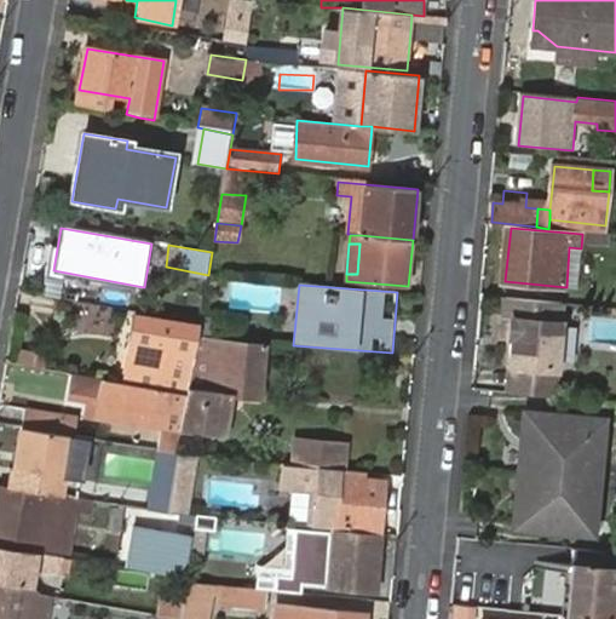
[(565,303),(502,298),(500,338),(510,339),(506,394),(558,397),(565,303)]
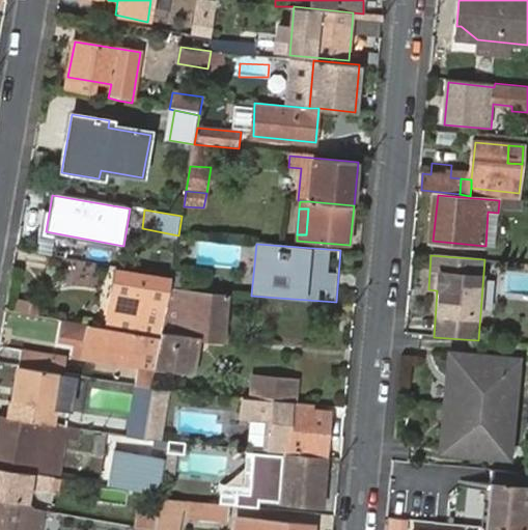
[(162,328),(168,293),(168,291),(146,287),(148,280),(116,275),(109,318),(162,328)]
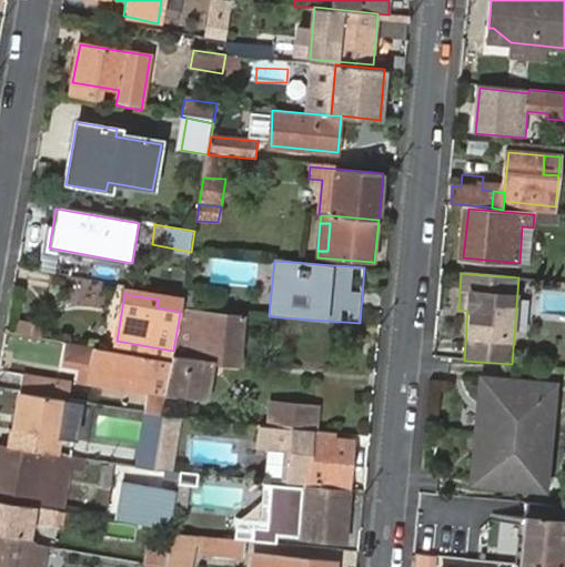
[(212,363),(239,366),(243,320),(180,313),(173,351),(171,361),(165,395),(208,401),(211,374),(202,374),(203,363),(212,363)]
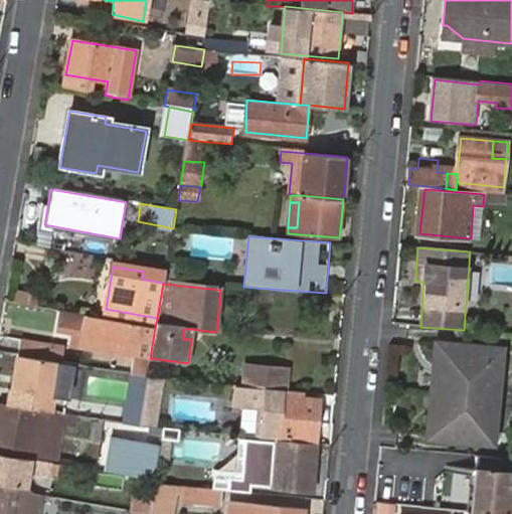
[(155,327),(157,318),(106,309),(104,319),(155,327)]
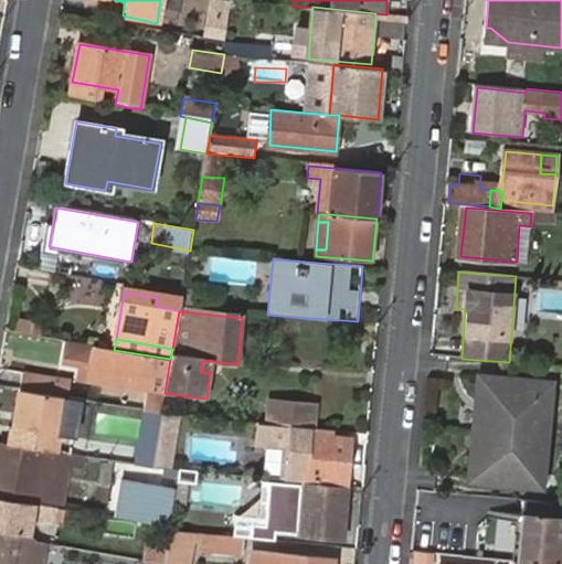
[(146,412),(160,414),(165,393),(170,359),(114,350),(95,347),(69,342),(64,368),(78,370),(77,380),(135,390),(148,392),(146,412)]
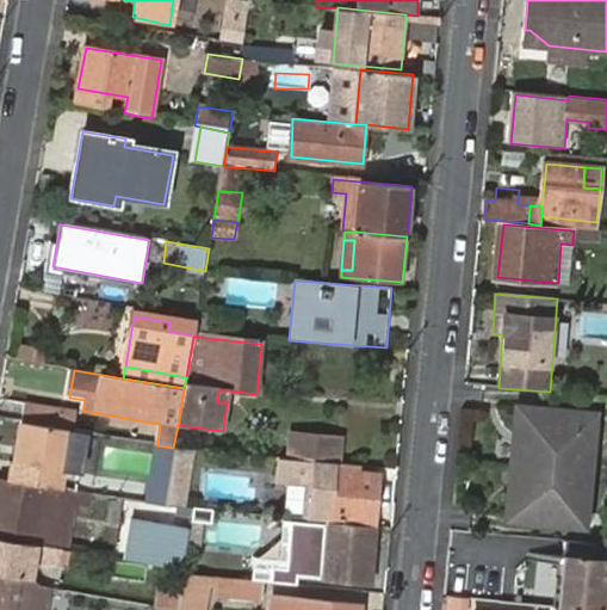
[(227,402),(228,390),(218,390),(217,402),(227,402)]
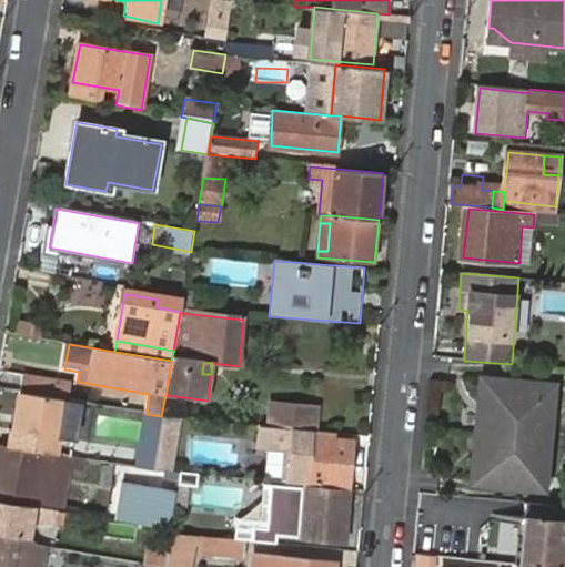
[(557,380),(477,372),(467,484),(547,494),(557,380)]
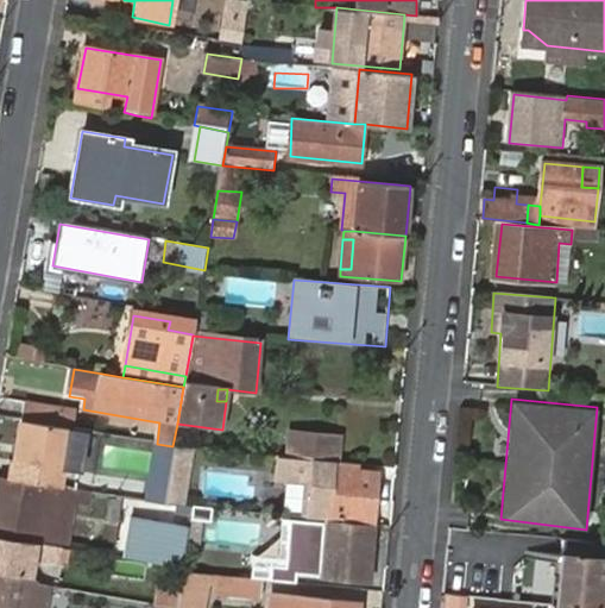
[(26,403),(23,421),(56,427),(75,431),(79,413),(26,403)]
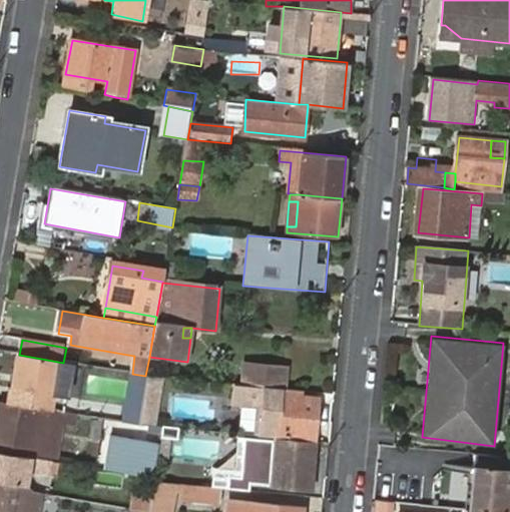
[(47,360),(19,355),(13,390),(57,397),(63,363),(47,360)]
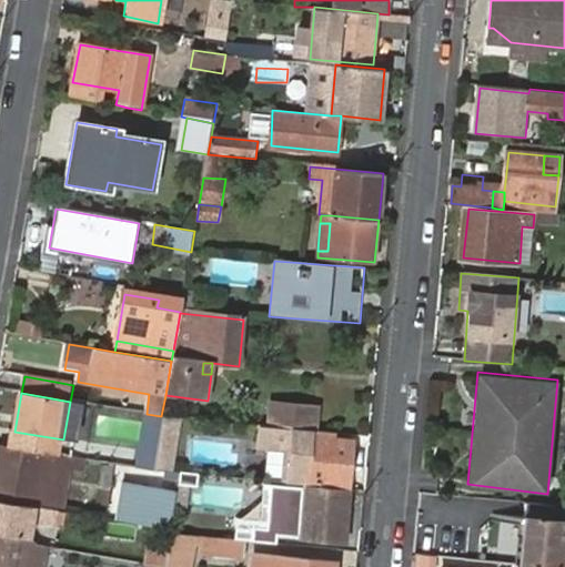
[(273,405),(272,428),(318,433),(320,409),(273,405)]
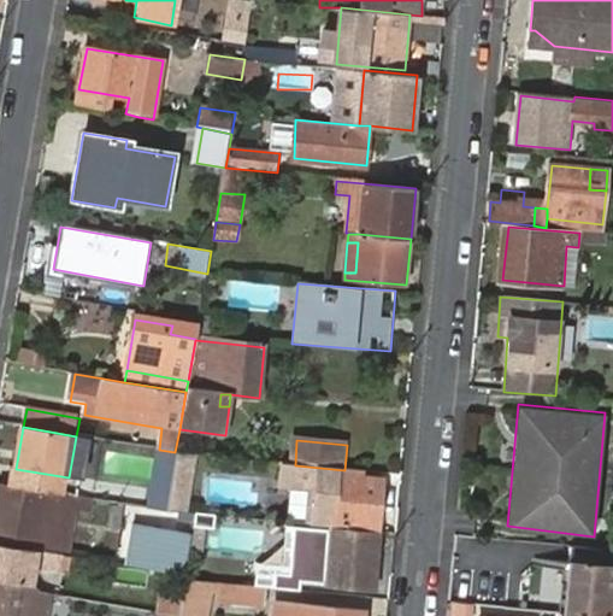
[(293,468),(292,481),(314,484),(316,469),(293,468)]
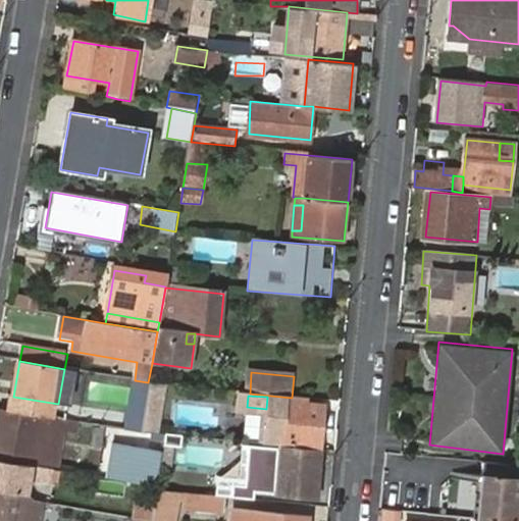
[(277,402),(274,443),(323,447),(326,406),(277,402)]
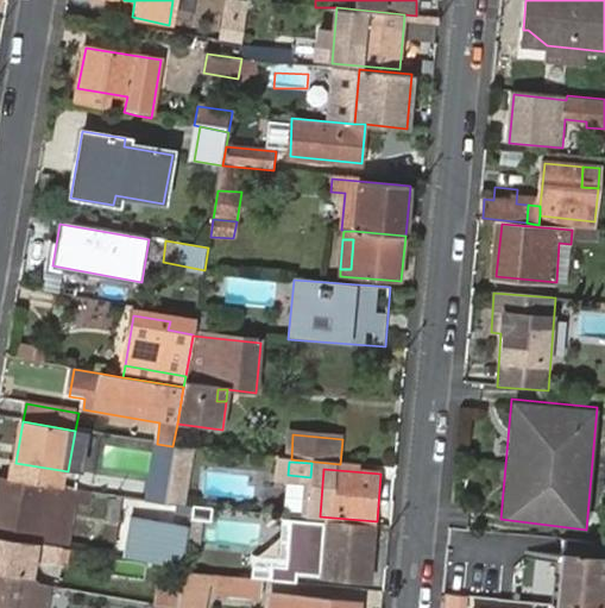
[(0,530),(68,540),(68,531),(57,530),(61,501),(90,506),(93,493),(69,489),(68,493),(0,481),(0,530)]
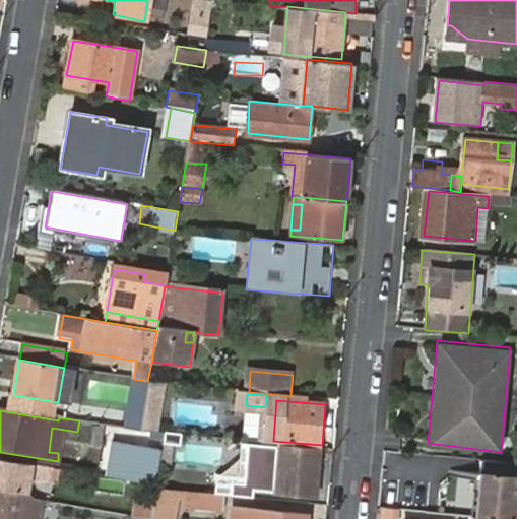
[(139,430),(142,415),(126,412),(124,428),(139,430)]
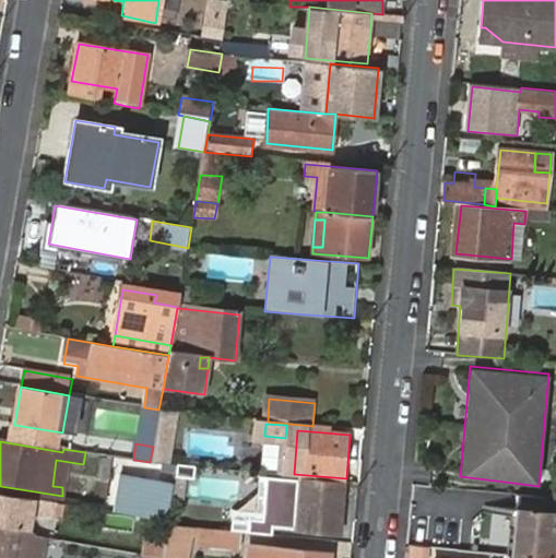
[(262,462),(261,475),(281,476),(283,464),(262,462)]
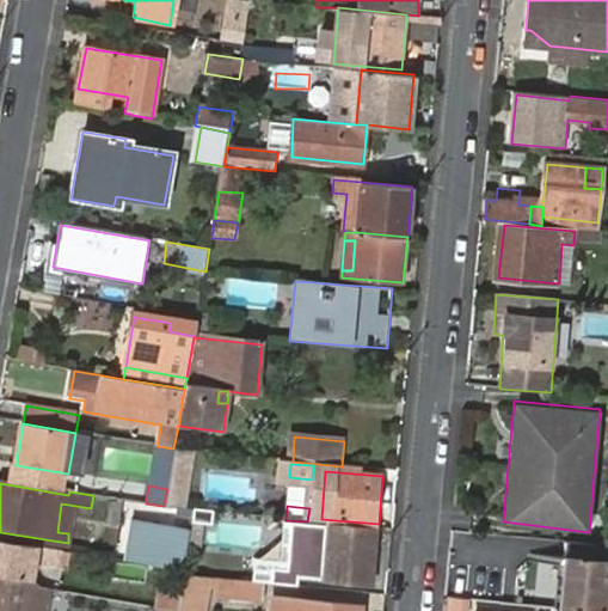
[(124,561),(137,563),(184,570),(190,531),(130,523),(124,561)]
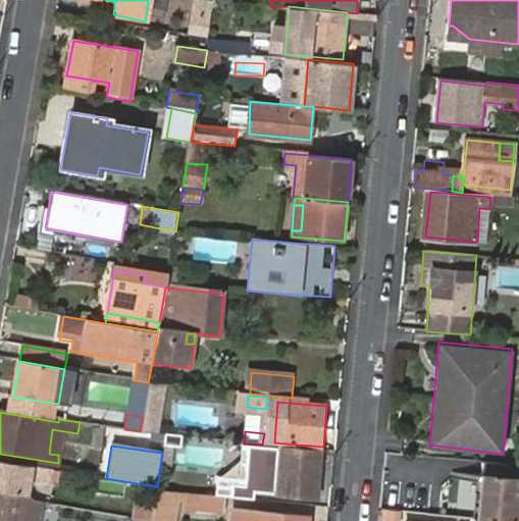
[(272,450),(268,495),(316,500),(320,454),(272,450)]
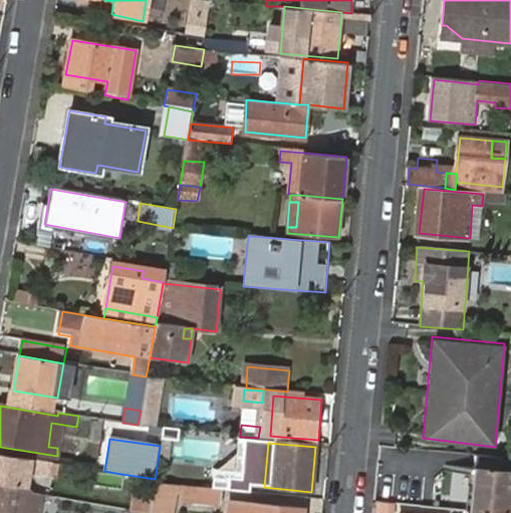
[(0,453),(0,481),(26,485),(27,473),(48,476),(51,462),(0,453)]
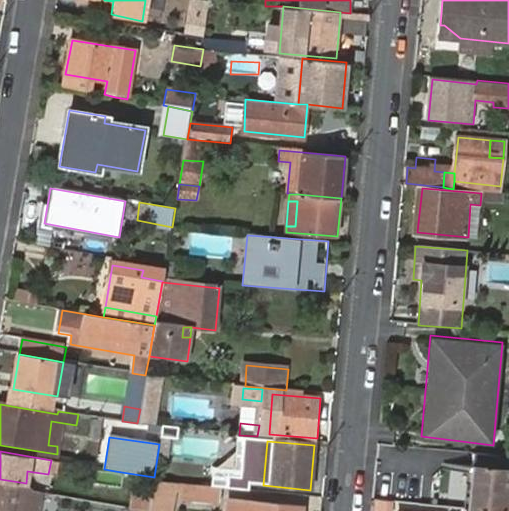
[(508,457),(476,454),(470,509),(482,510),(508,510),(508,457)]
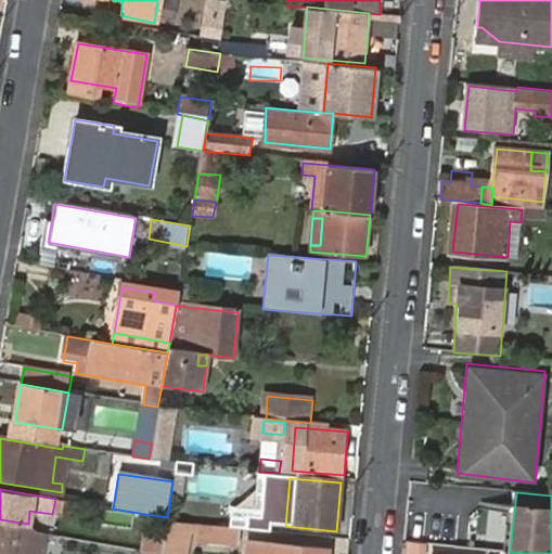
[(246,530),(269,532),(272,514),(247,513),(246,530)]
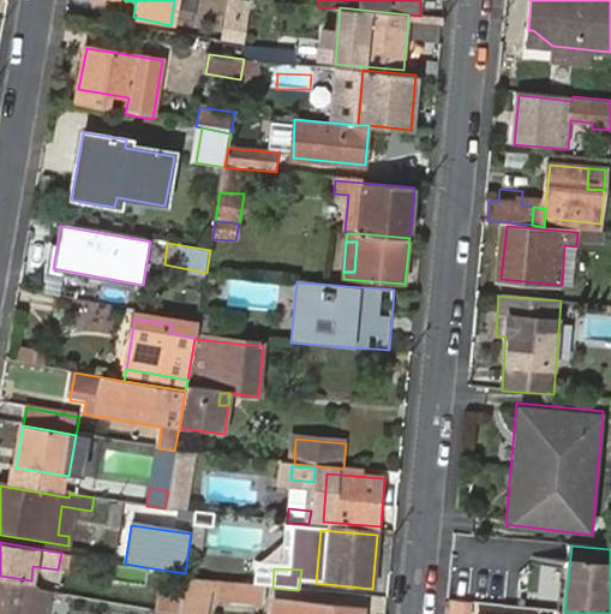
[(0,576),(0,613),(11,613),(13,603),(27,606),(31,580),(0,576)]
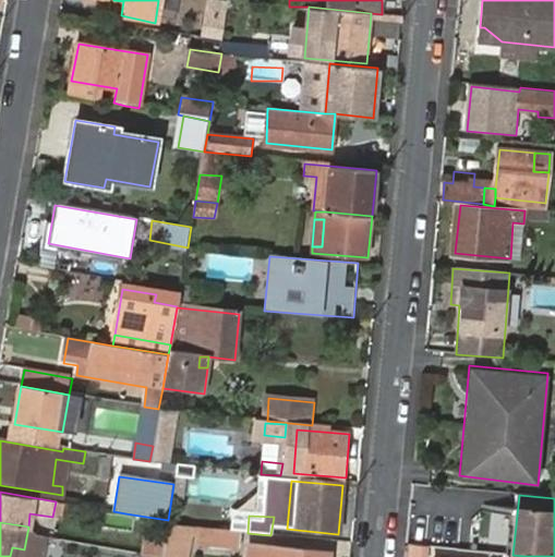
[(184,556),(188,535),(201,535),(202,528),(167,524),(164,543),(161,556),(184,556)]
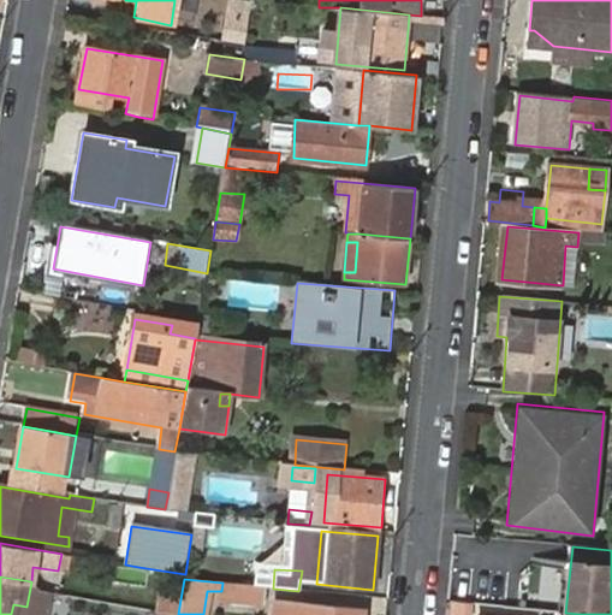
[(266,608),(267,587),(236,585),(235,604),(266,608)]
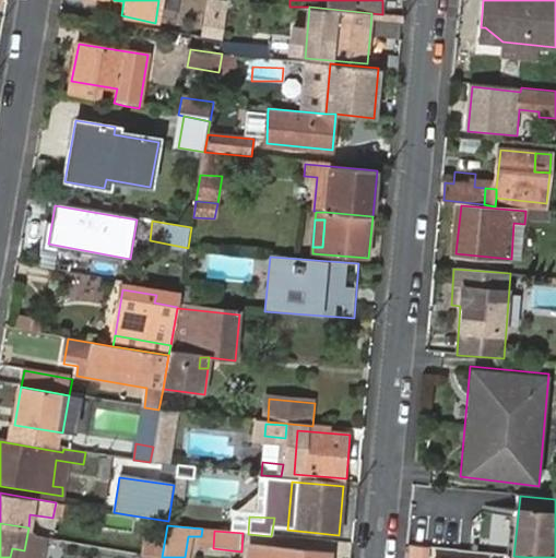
[(145,541),(142,555),(155,557),(162,557),(164,544),(145,541)]
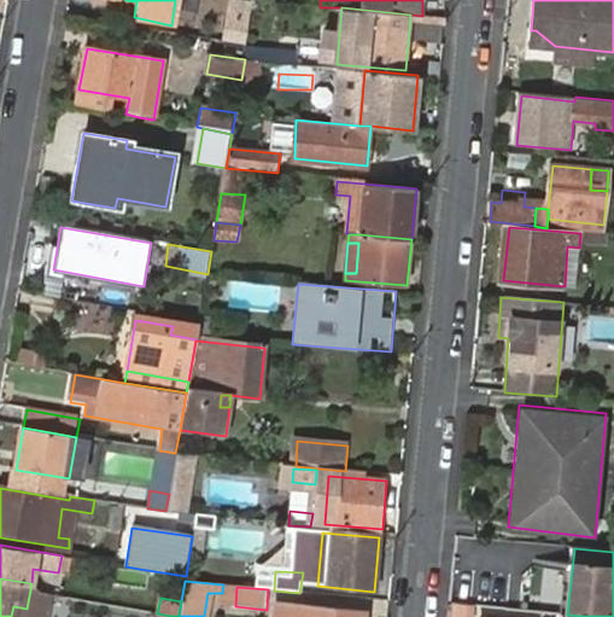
[(24,616),(27,609),(13,606),(11,616),(24,616)]
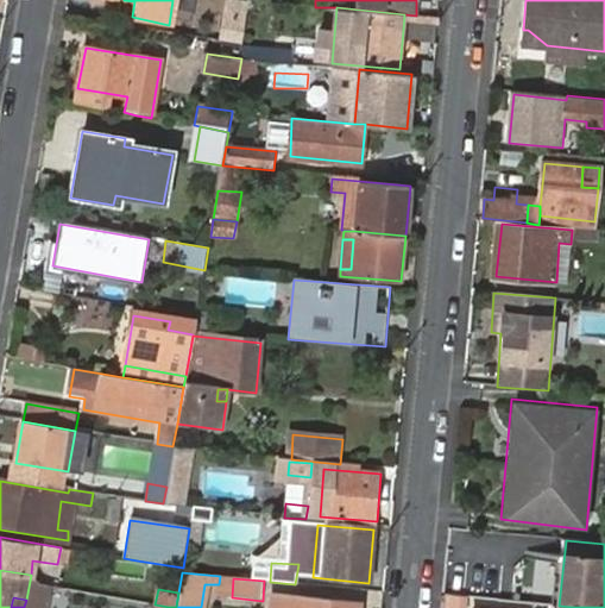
[(360,607),(360,606),(278,597),(276,607),(360,607)]
